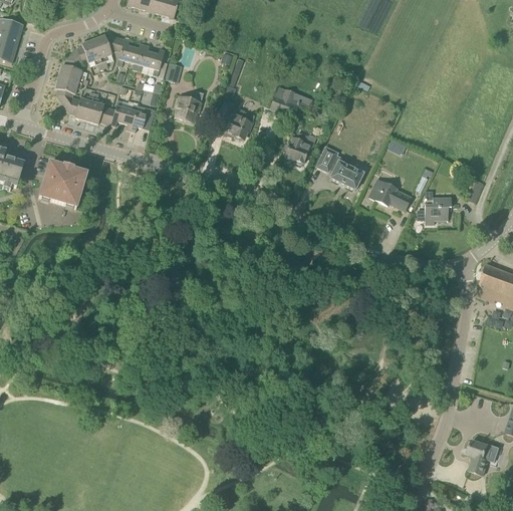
[(141,0),(139,7),(151,11),(154,0),(141,0)]
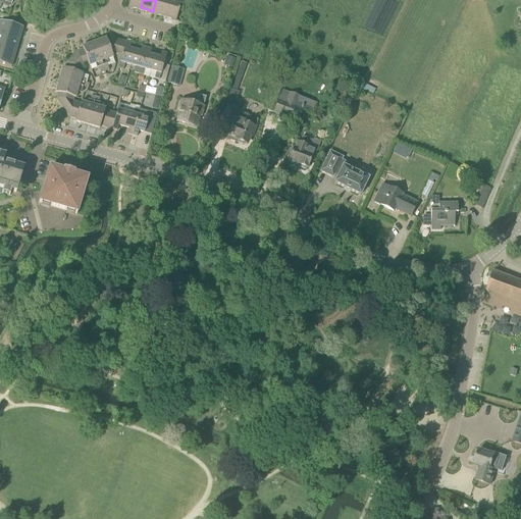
[(156,0),(153,11),(165,14),(168,0),(156,0)]
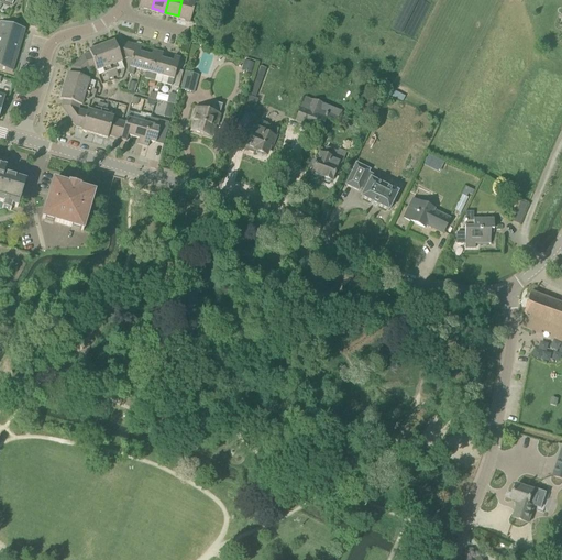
[(182,0),(178,15),(191,19),(197,0),(182,0)]
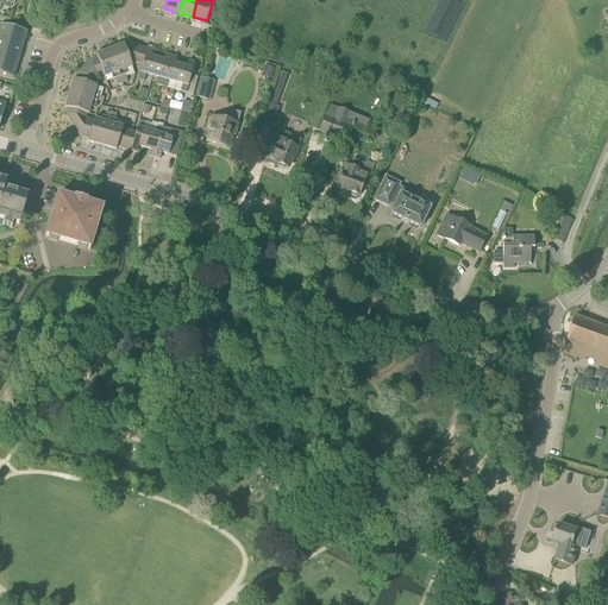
[(0,37),(24,44),(29,29),(1,20),(0,25),(0,37)]
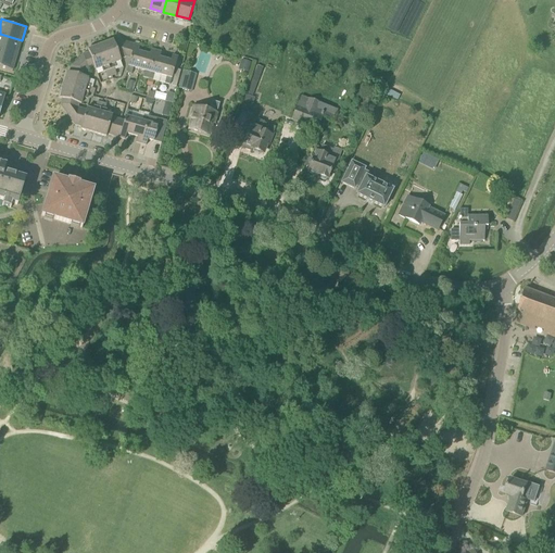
[(0,48),(17,54),(22,40),(0,34),(0,48)]
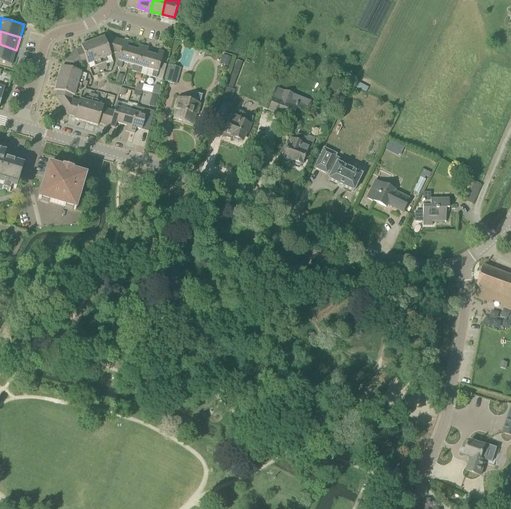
[(105,35),(102,36),(109,55),(112,53),(111,52),(117,50),(120,39),(116,38),(113,39),(111,35),(106,37),(105,35)]
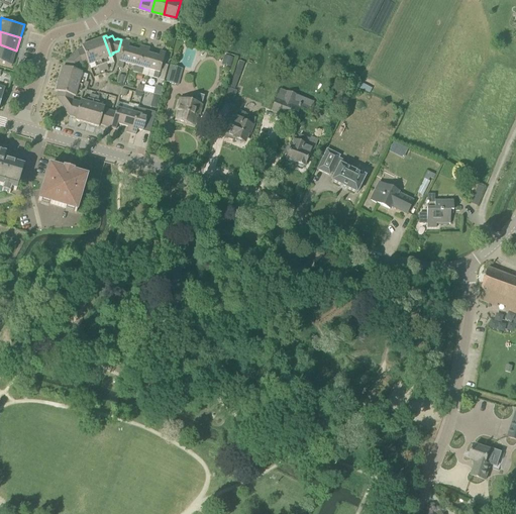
[(106,57),(110,56),(103,36),(94,39),(103,63),(107,61),(106,57)]
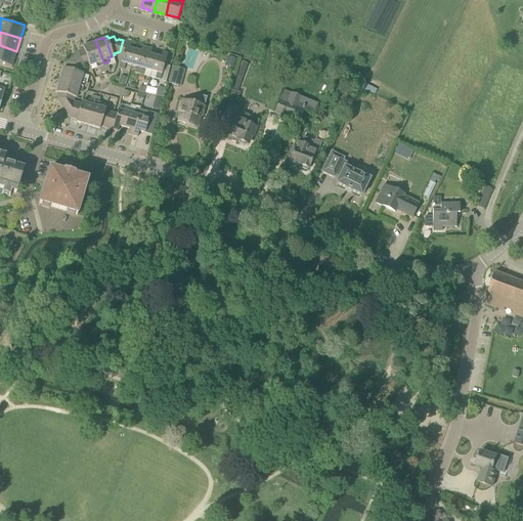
[(95,40),(87,43),(94,62),(98,60),(100,64),(104,63),(95,40)]
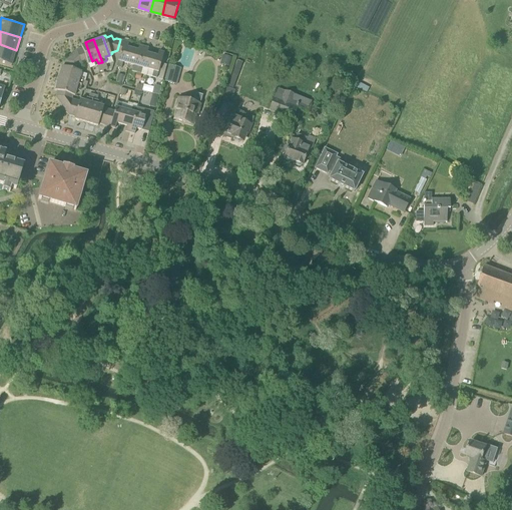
[(124,39),(121,51),(117,64),(122,65),(124,60),(129,61),(133,47),(128,45),(129,40),(124,39)]
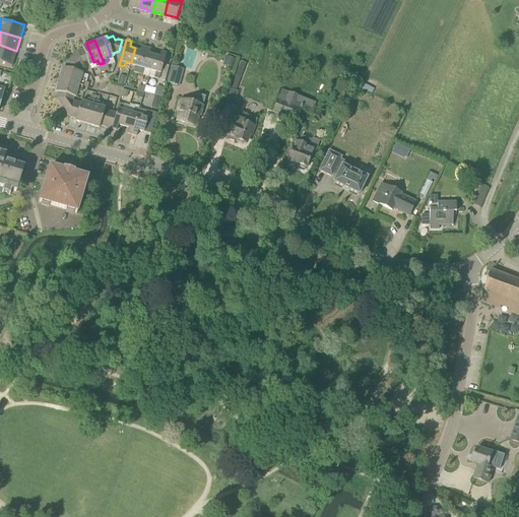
[(79,53),(75,57),(83,64),(89,61),(90,63),(93,62),(86,43),(83,44),(84,47),(78,49),(79,53)]
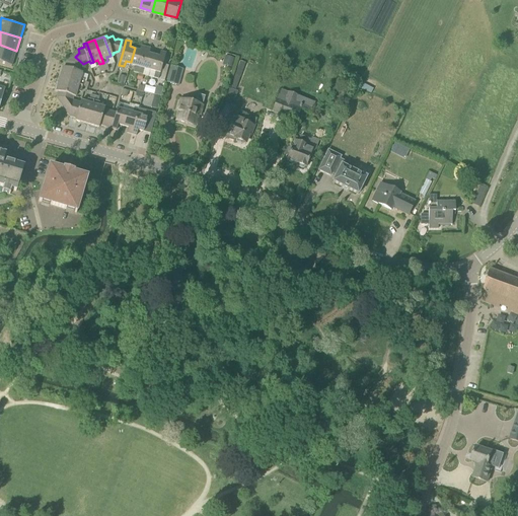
[(135,48),(131,62),(136,64),(134,70),(139,71),(146,45),(142,44),(140,49),(135,48)]
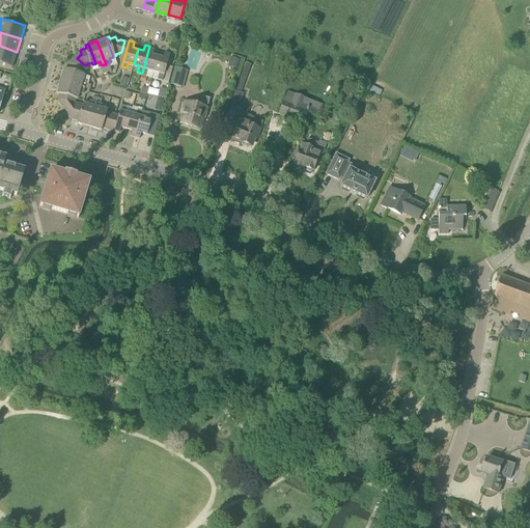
[(0,61),(12,65),(17,52),(0,46),(0,61)]
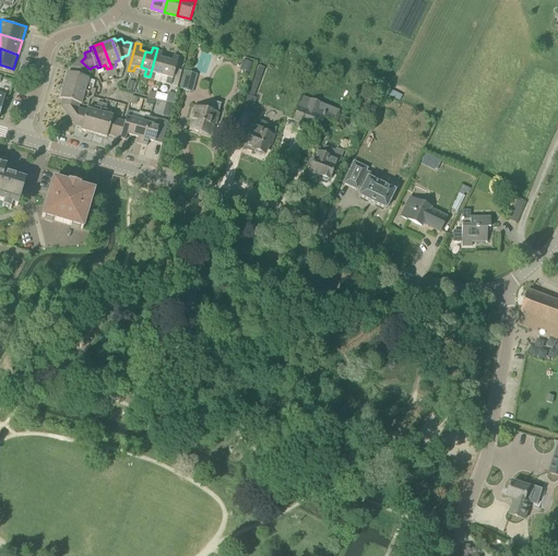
[(157,48),(150,77),(155,78),(161,79),(167,57),(162,56),(163,50),(157,48)]
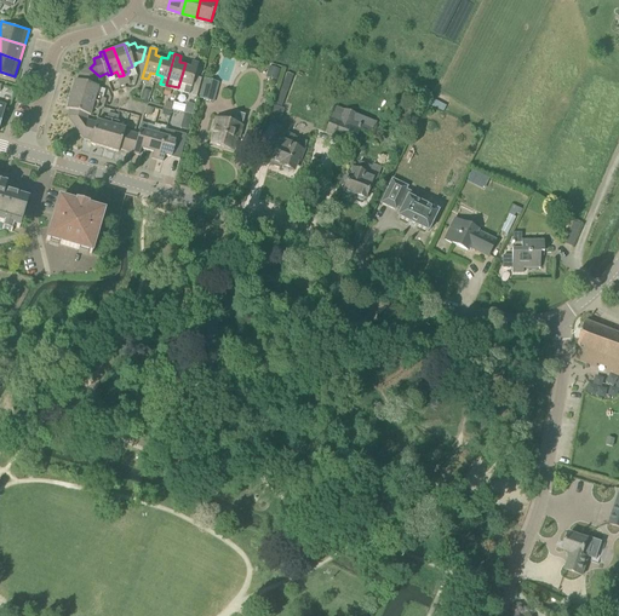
[(190,92),(199,61),(193,59),(191,65),(185,63),(178,87),(184,90),(190,92)]
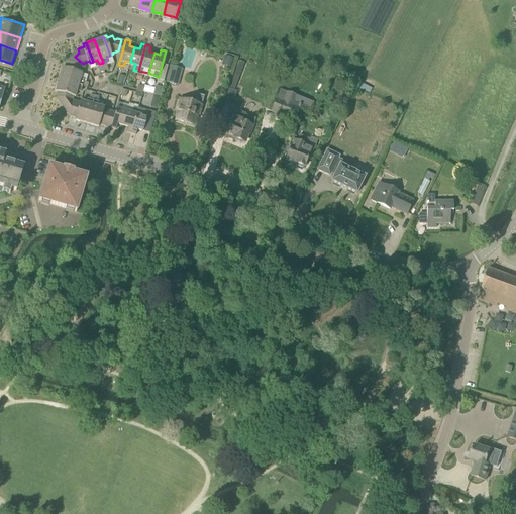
[(81,70),(83,64),(75,57),(71,61),(67,60),(66,66),(64,65),(63,68),(82,74),(83,71),(81,70)]
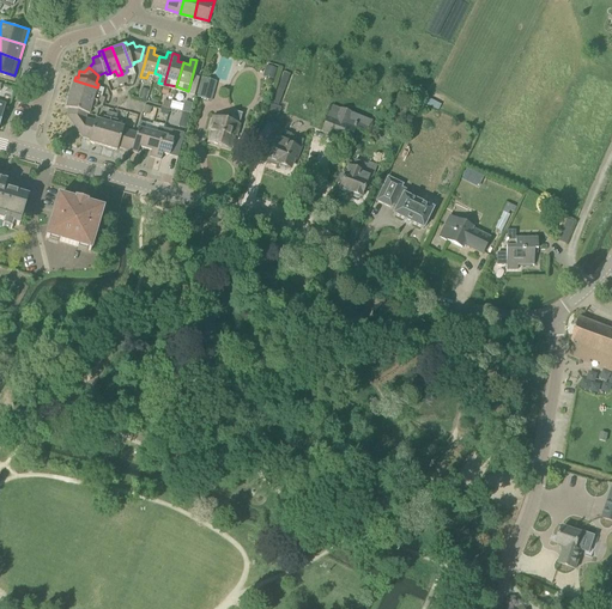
[(205,75),(200,95),(211,97),(216,78),(205,75)]
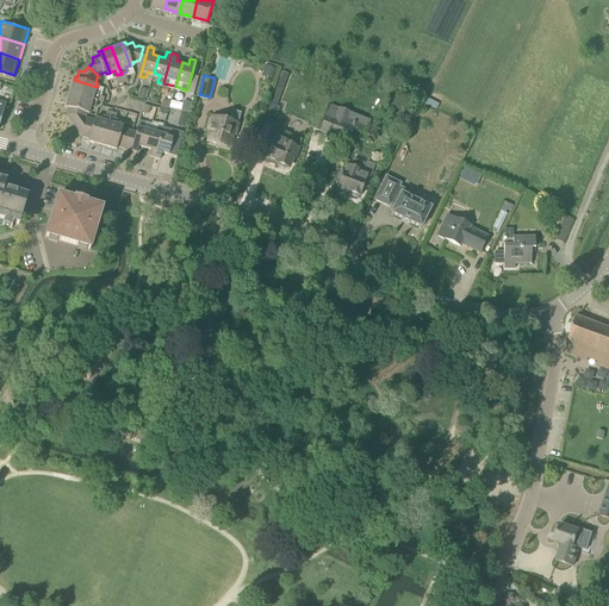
[(74,80),(70,91),(99,99),(104,100),(105,94),(100,93),(95,92),(97,87),(74,80)]
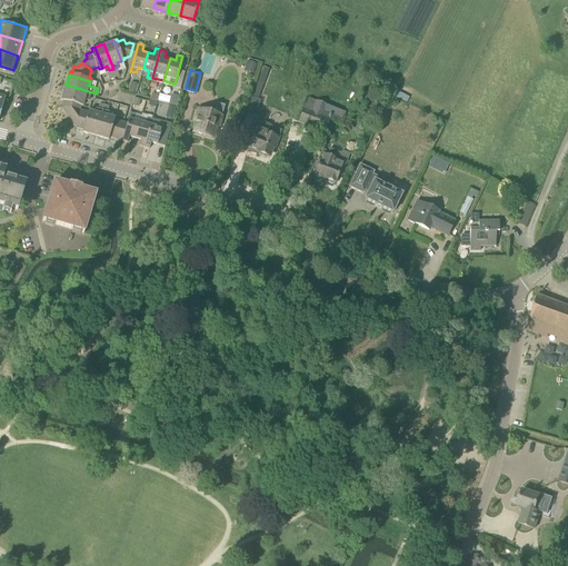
[(92,92),(66,85),(63,95),(85,100),(87,96),(90,97),(92,92)]
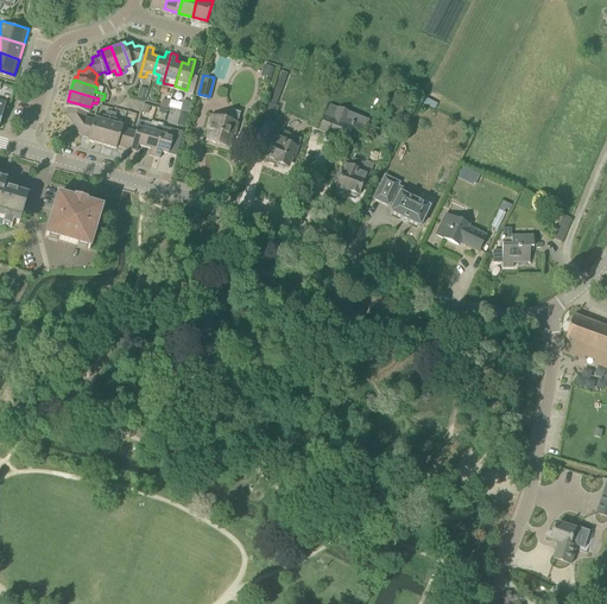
[(164,94),(162,102),(170,105),(172,96),(164,94)]
